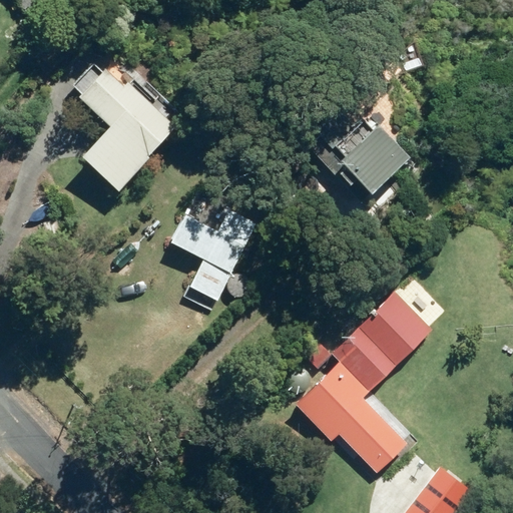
[(121,189),(176,126),(127,83),(125,84),(107,68),(82,97),(112,123),(84,157),(121,189)]
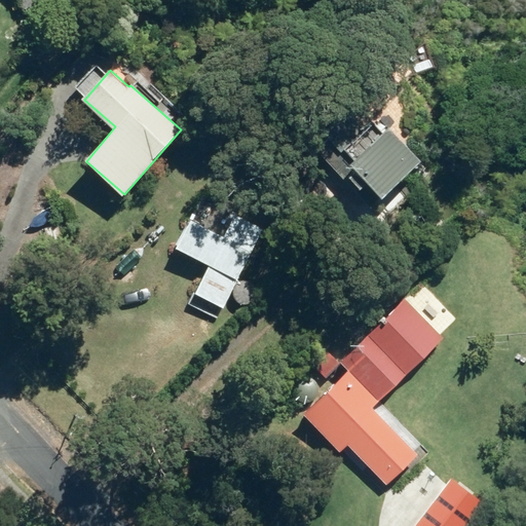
[(339,162),(372,197),(413,159),(380,124),(339,162)]
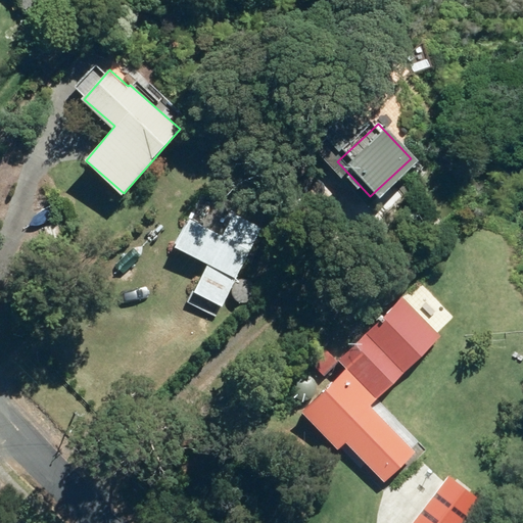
[(223,306),(262,227),(234,214),(224,235),(190,219),(177,247),(209,264),(196,293),(223,306)]
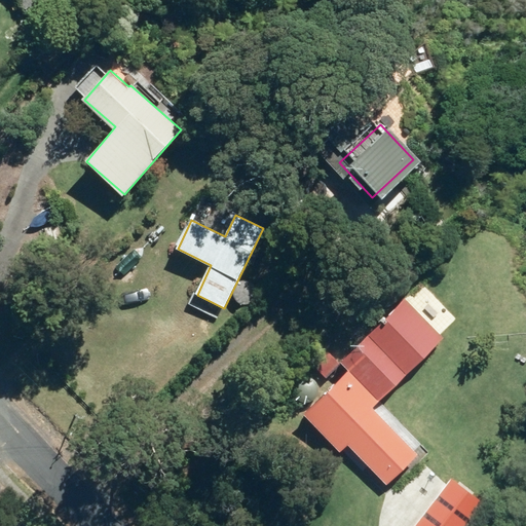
[(373,403),(440,338),(401,298),(334,363),(335,364),(321,379),(355,414),(370,400),(373,403)]
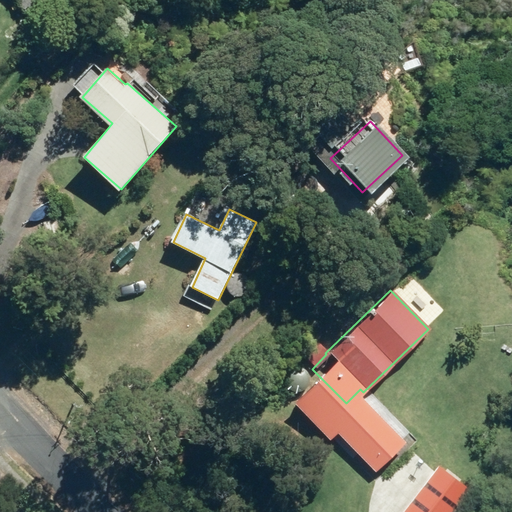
[(156,301),(164,305),(167,299),(159,295),(156,301)]
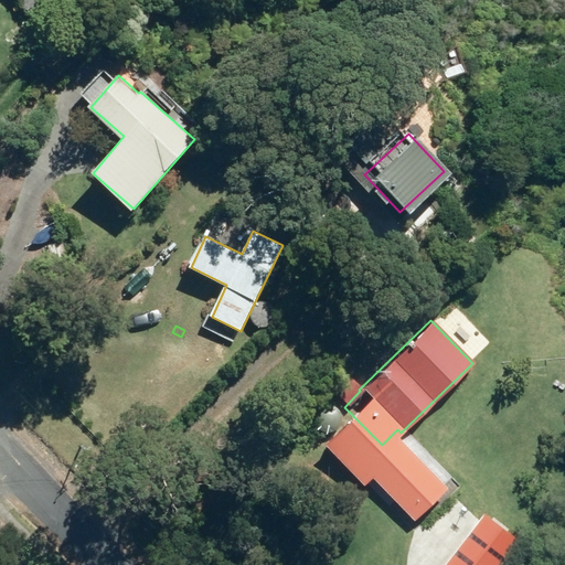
[(493,564),(515,535),(482,510),(439,564),(493,564)]
